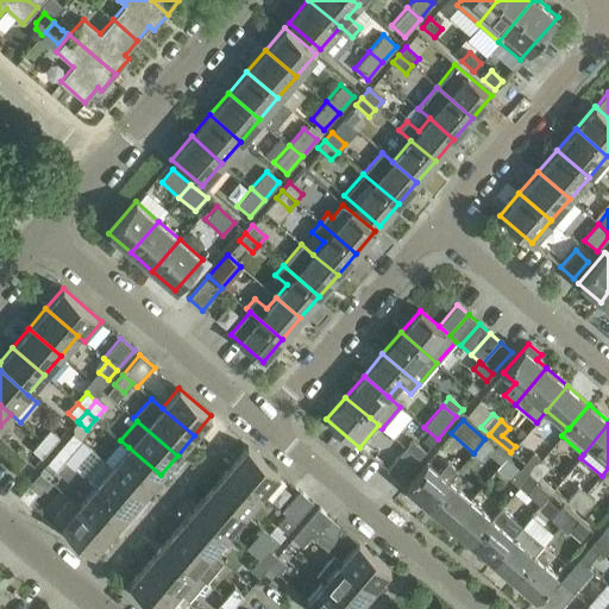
[(50,429),(41,440),(50,447),(60,438),(50,429)]
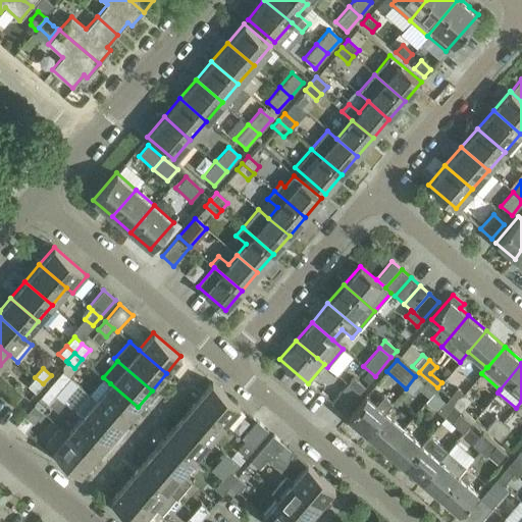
[(62,371),(48,387),(56,395),(70,378),(62,371)]
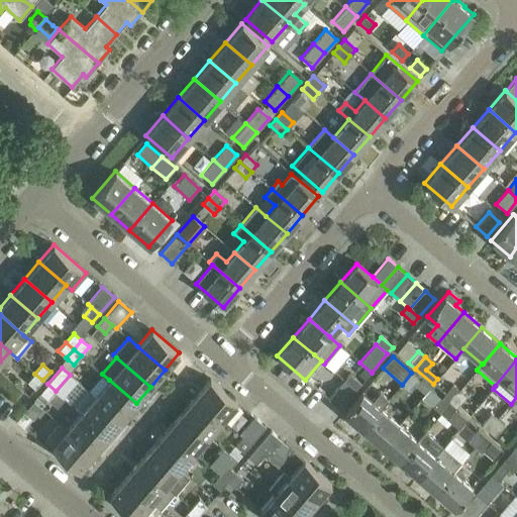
[(408,390),(418,379),(411,373),(402,385),(408,390)]
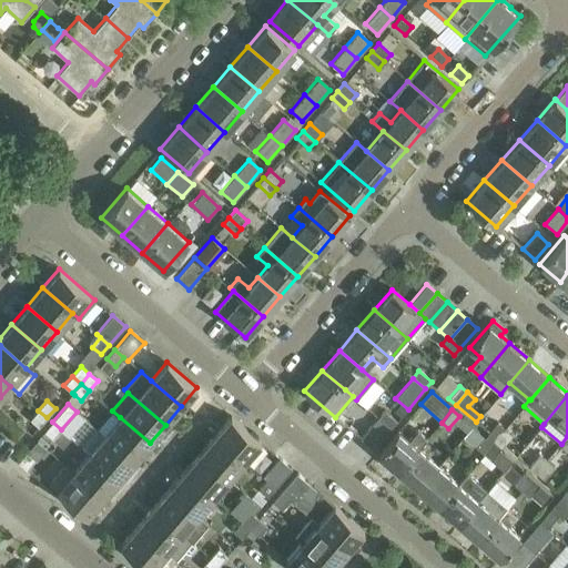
[(30,419),(38,427),(39,427),(47,417),(38,411),(30,419)]
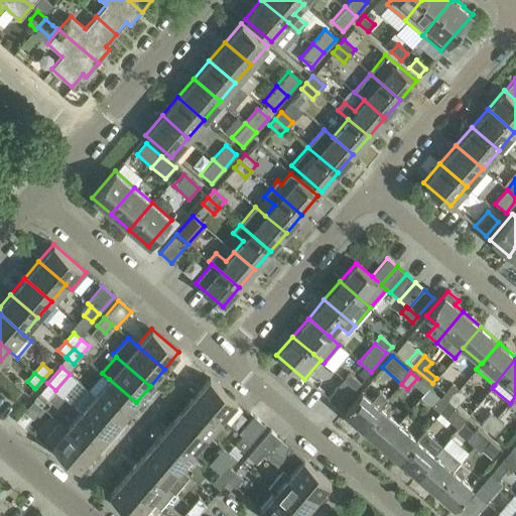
[(350,373),(344,380),(355,390),(361,383),(350,373)]
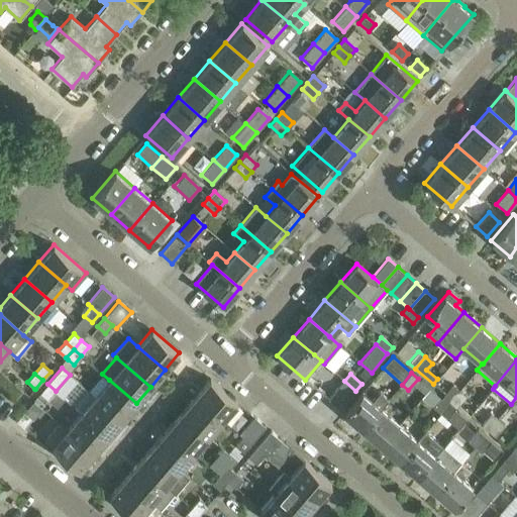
[(210,379),(195,396),(222,419),(237,402),(210,379)]
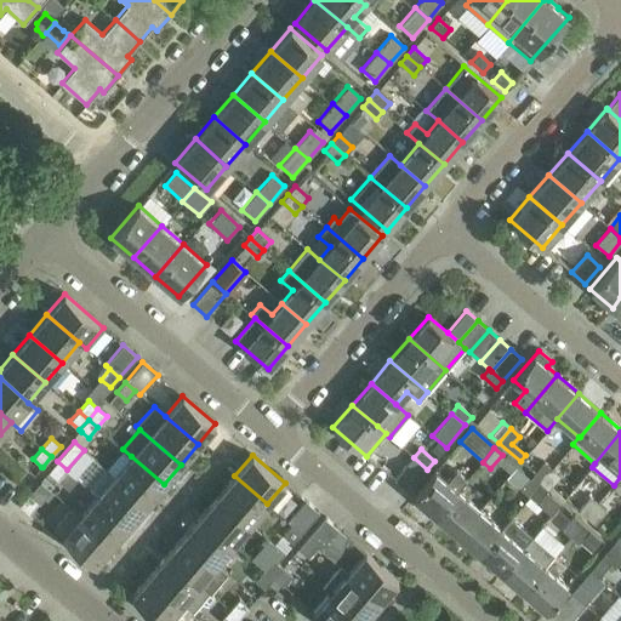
[(131,456),(114,476),(147,503),(164,484),(131,456)]
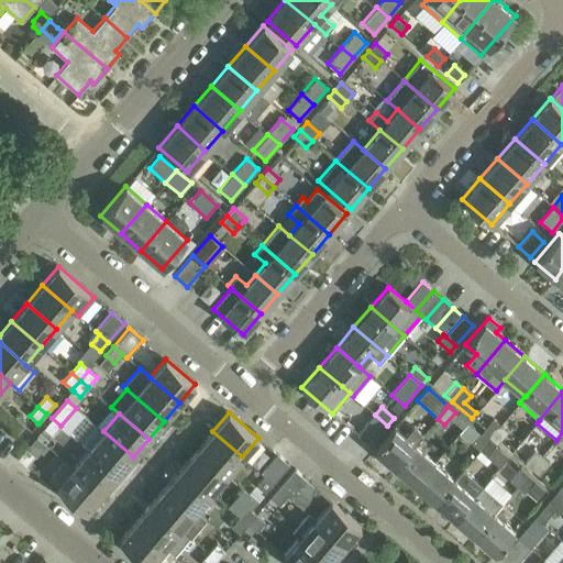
[(375,415),(357,434),(370,445),(387,426),(375,415)]
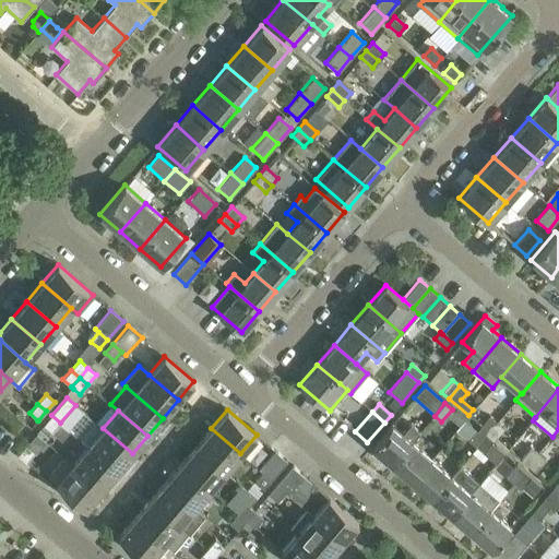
[(60,423),(51,415),(43,425),(51,432),(60,423)]
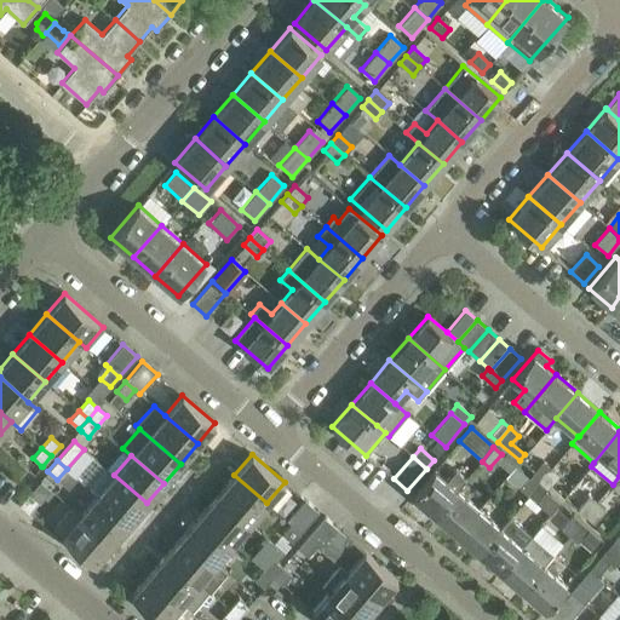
[(544,461),(532,475),(539,482),(551,469),(544,461)]
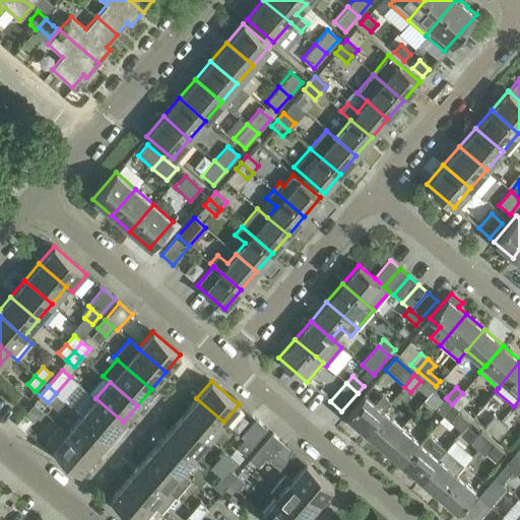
[(95,398),(88,392),(74,409),(81,415),(109,439),(123,421),(95,398)]
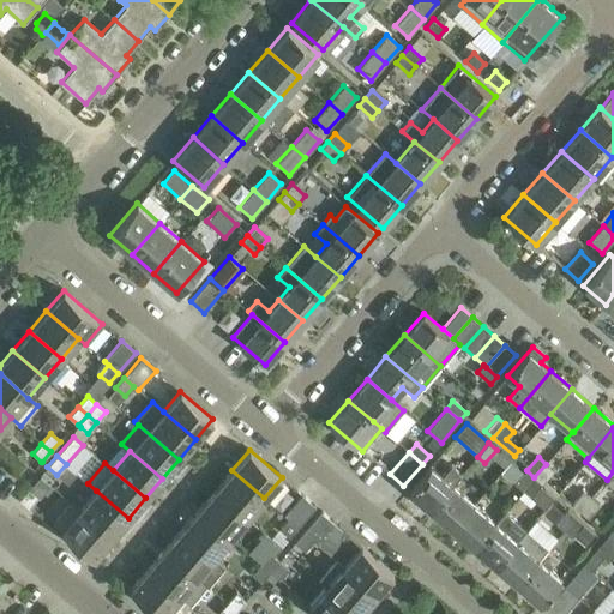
[(409,491),(431,510),(452,486),(461,475),(449,463),(439,474),(429,467),(409,491)]
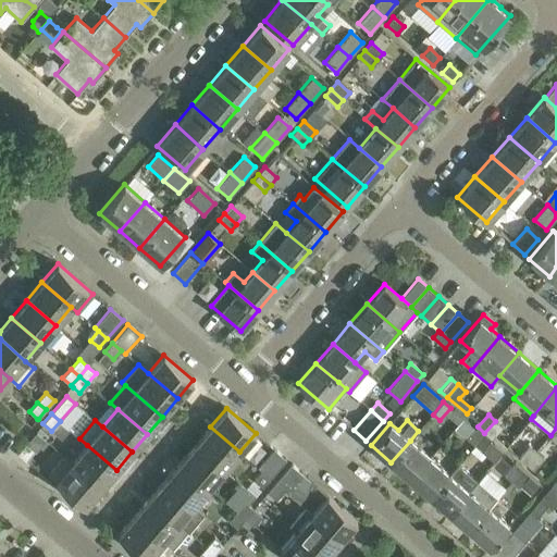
[(495,421),(484,433),(492,440),(503,426),(495,421)]
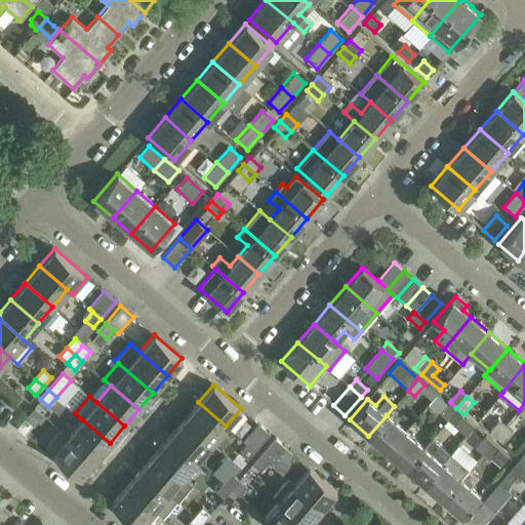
[(198,402),(184,419),(211,443),(226,426),(198,402)]
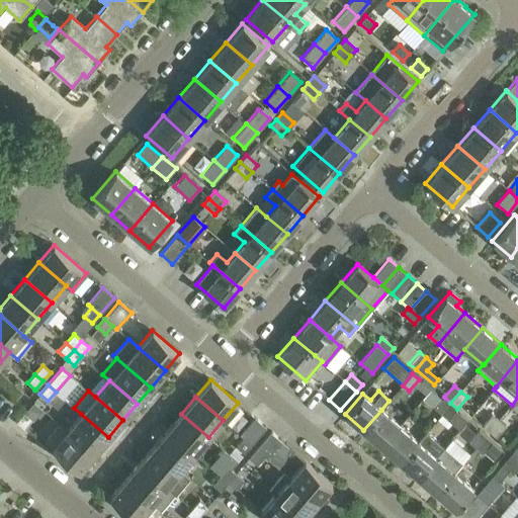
[(444,397),(434,409),(441,414),(450,403),(444,397)]
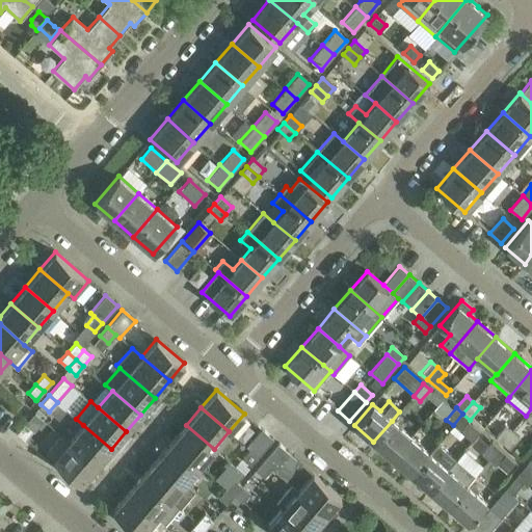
[(459,431),(470,420),(462,414),(453,425),(459,431)]
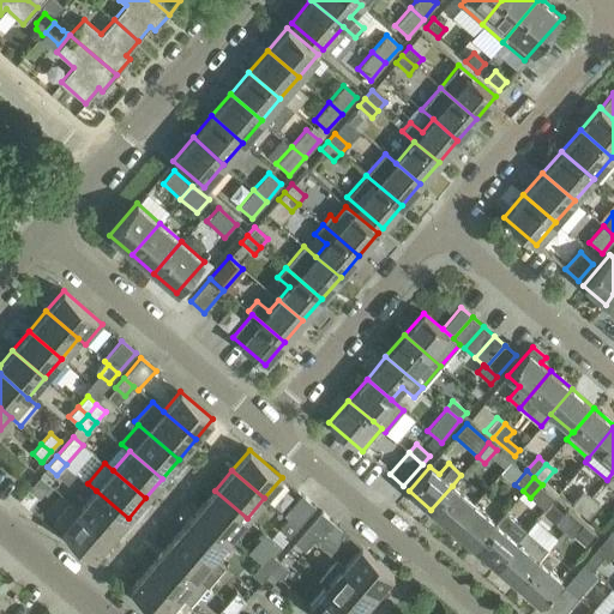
[(474,504),(452,486),(431,510),(452,529),(474,504)]
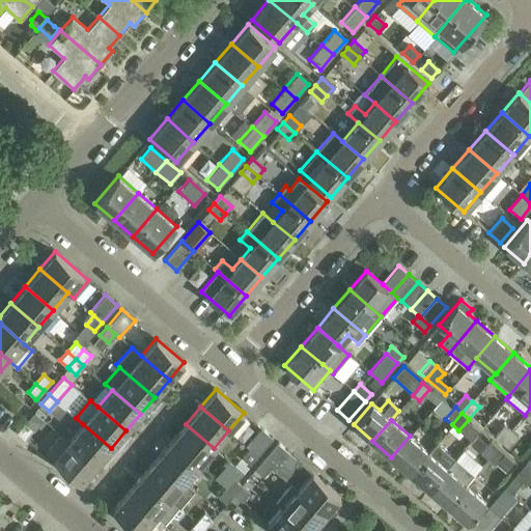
[(17,432),(25,439),(32,429),(24,423),(17,432)]
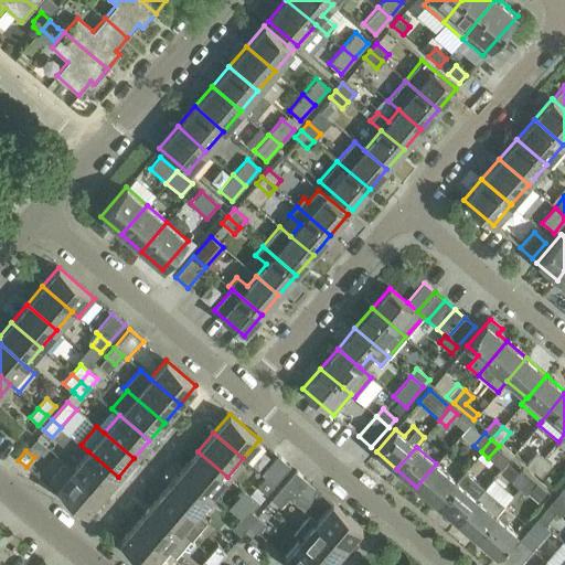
[(88,451),(73,469),(103,494),(118,477),(88,451)]
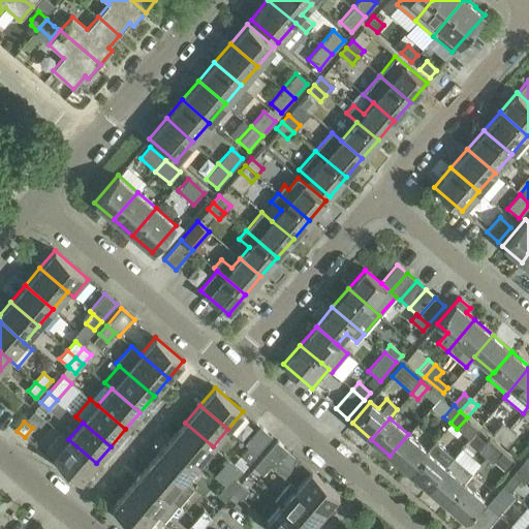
[(198,463),(213,446),(185,423),(170,439),(198,463)]
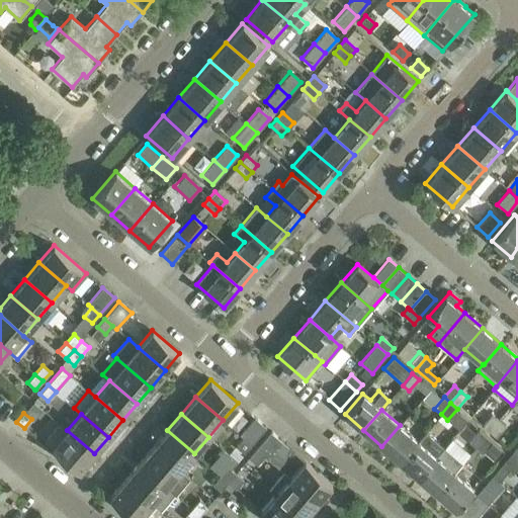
[(492,415),(483,426),(489,432),(499,421),(492,415)]
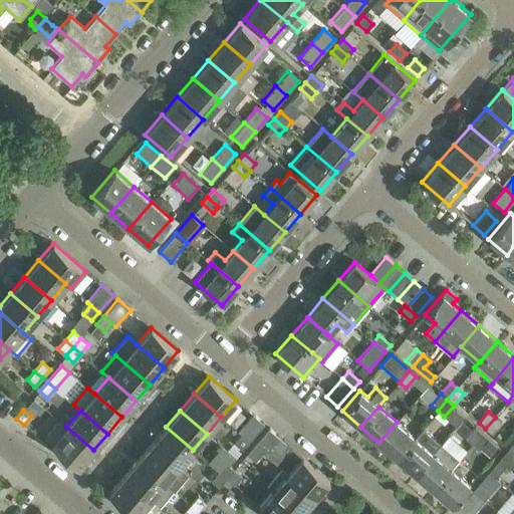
[(249,442),(264,425),(252,415),(238,432),(249,442)]
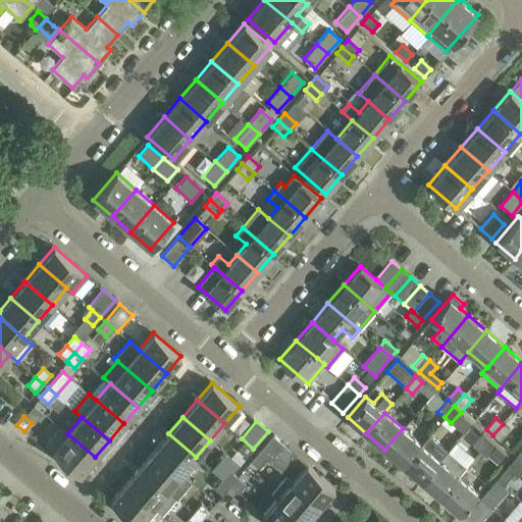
[(503,424),(492,435),(500,440),(510,429),(503,424)]
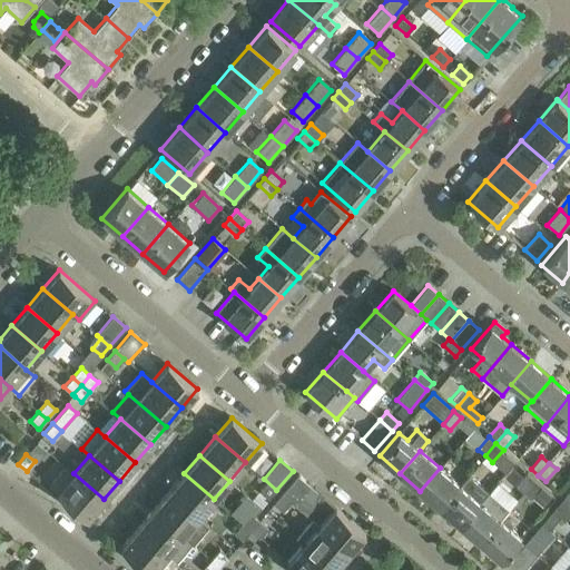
[(57,492),(87,518),(104,499),(74,473),(66,467),(50,484),(58,491),(57,492)]
